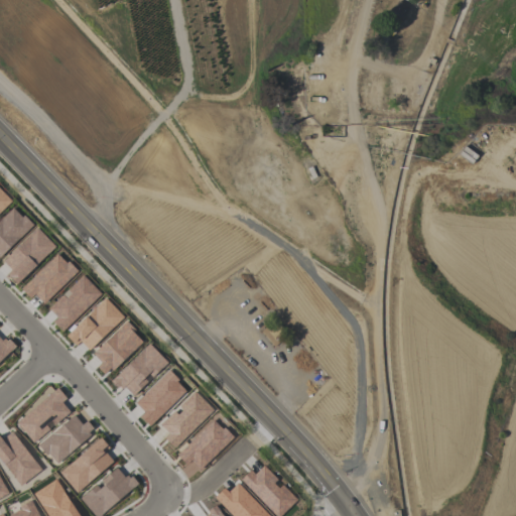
[(409,8),(397,1),(389,14),(401,21),(409,8)]
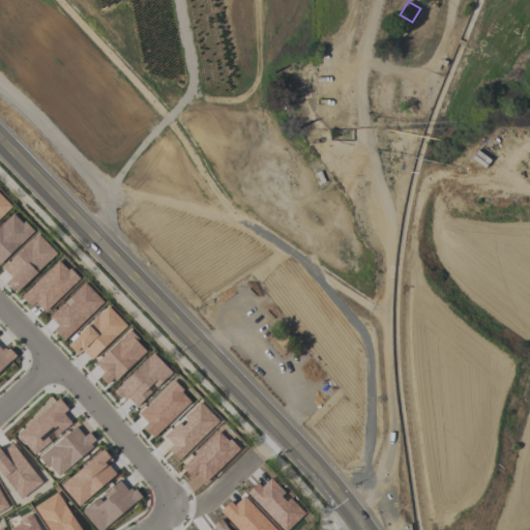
[(0,196),(10,206),(0,215),(0,196)]
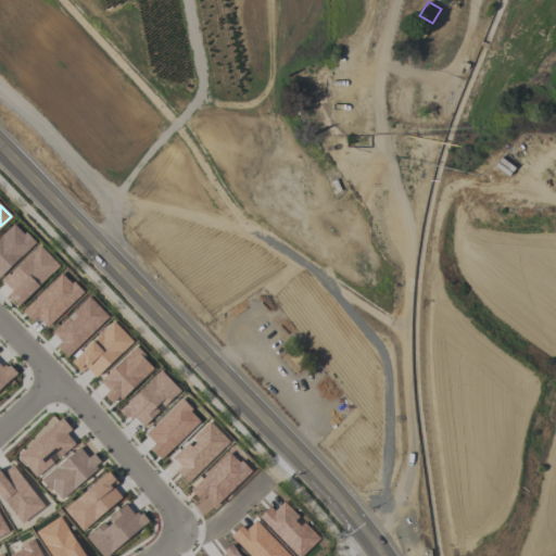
[(0,236),(0,275),(35,242),(25,232),(23,235),(13,224),(0,236)]
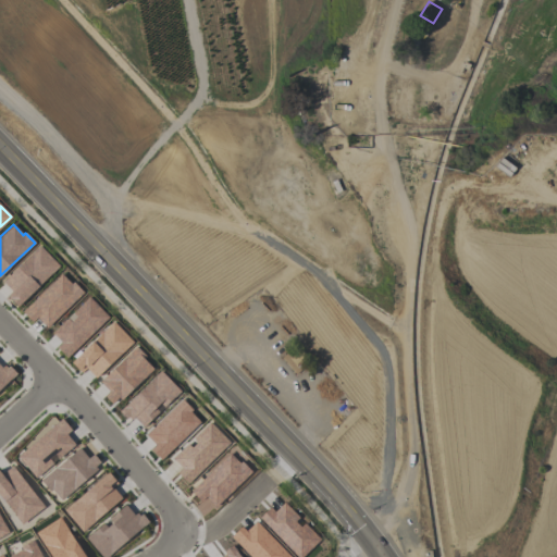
[(2,282),(39,246),(59,267),(16,307),(9,299),(10,298),(7,296),(11,292),(2,282)]
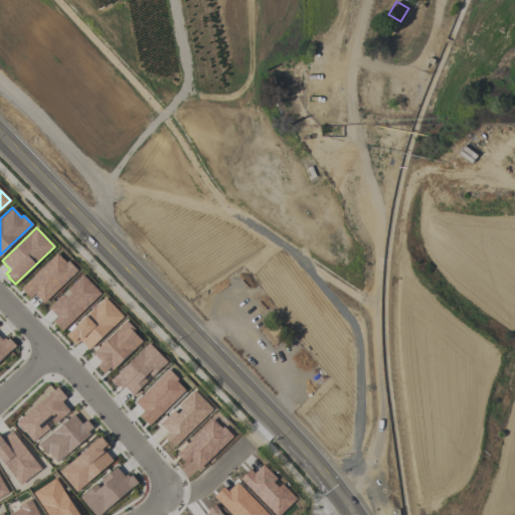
[(19,288),(56,253),(65,263),(67,261),(76,271),(42,303),(34,294),(29,298),(19,288)]
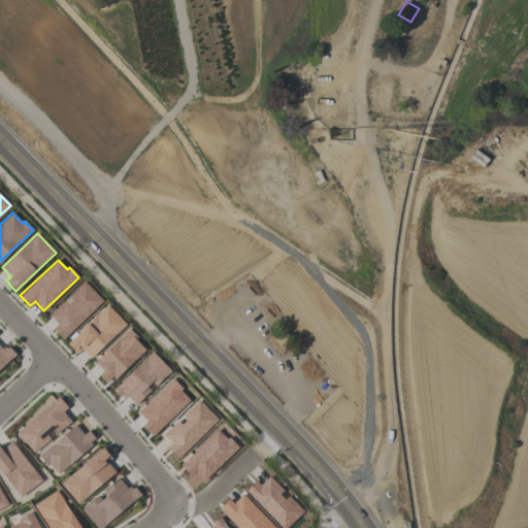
[(48,316),(63,302),(67,306),(72,300),(68,296),(84,282),(102,300),(63,339),(53,329),(58,325),(48,316)]
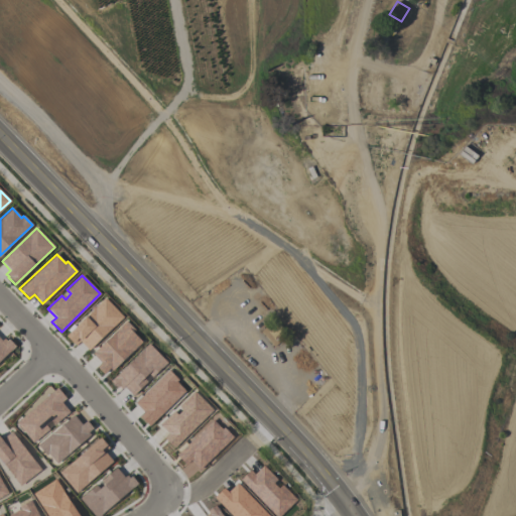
[(66,336),(85,316),(86,316),(94,308),(94,307),(105,297),(123,317),(89,351),(80,342),(75,346),(66,336)]
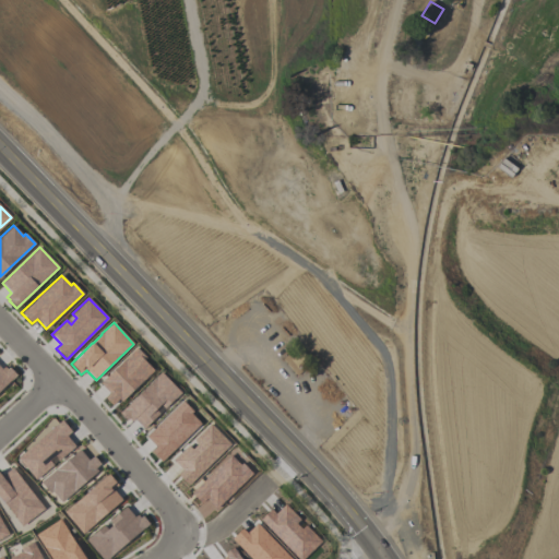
[(99,383),(135,347),(145,358),(143,360),(153,370),(121,401),(119,399),(111,405),(104,397),(108,393),(99,383)]
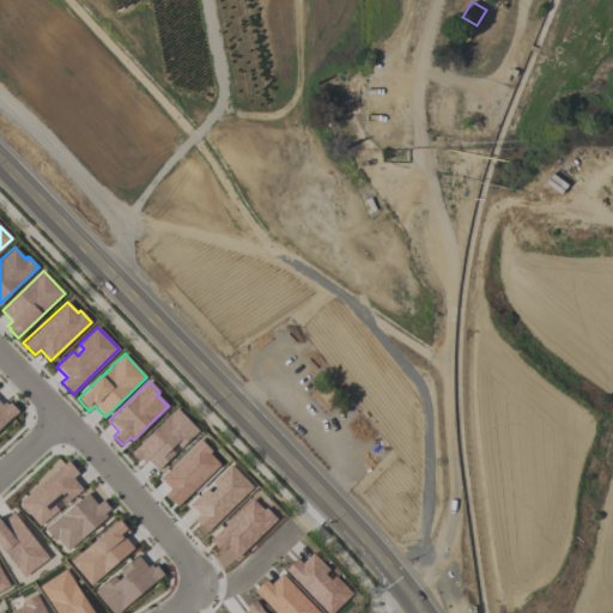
[(314,395),(331,381),(347,400),(329,414),(314,395)]
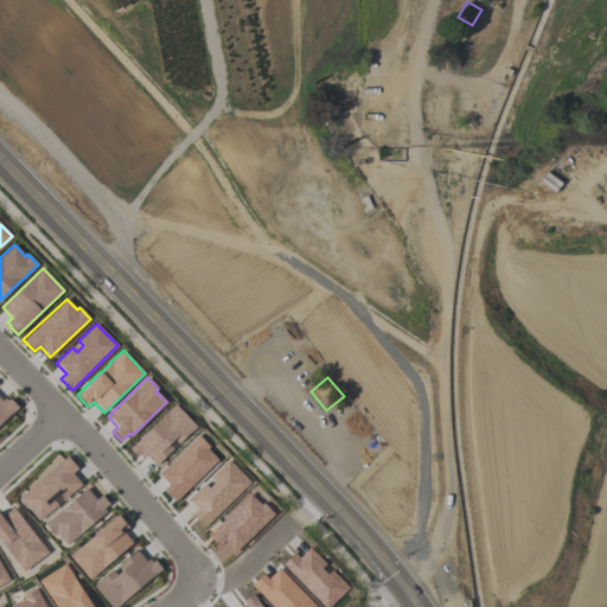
[(0,400),(1,401),(4,398),(7,401),(10,398),(18,407),(0,423),(0,400)]
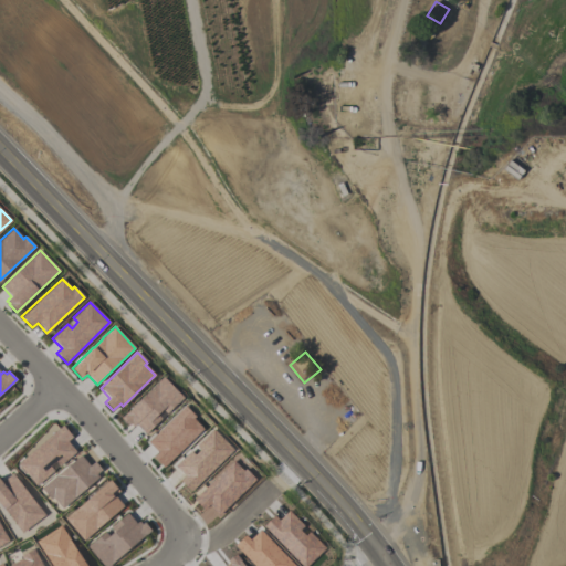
[(119,418),(163,376),(184,398),(145,435),(135,425),(133,427),(129,423),(127,426),(119,418)]
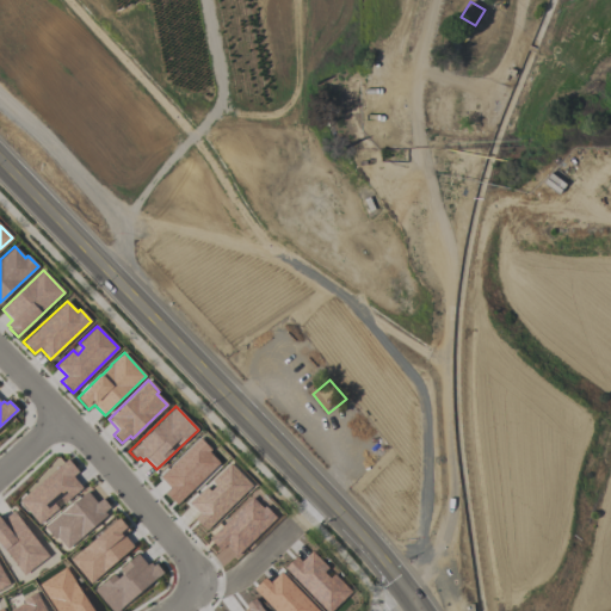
[(160,477),(199,438),(210,450),(208,451),(220,463),(176,505),(165,493),(171,488),(160,477)]
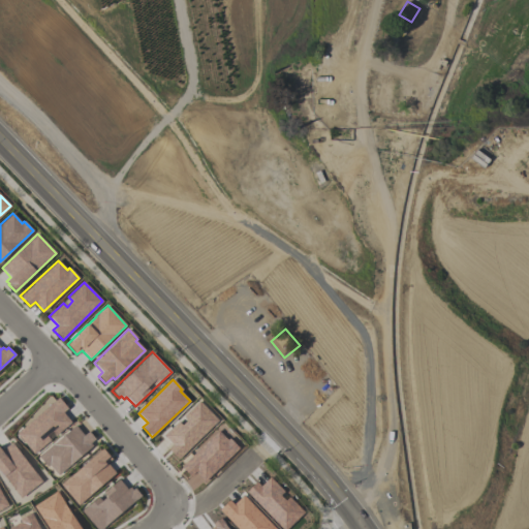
[(16,433),(58,398),(67,408),(63,412),(71,423),(56,436),(52,431),(47,436),(50,440),(33,455),(16,433)]
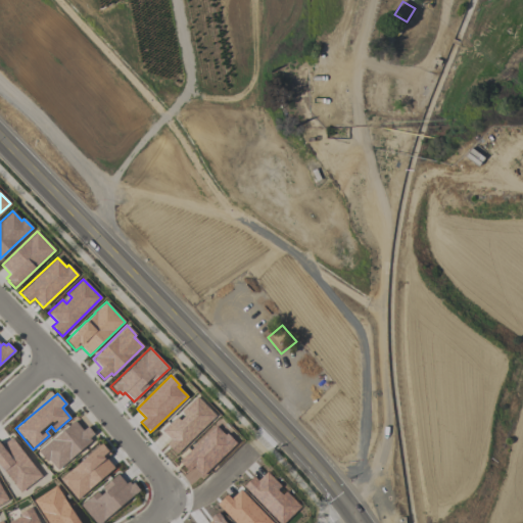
[(161,430),(176,416),(180,420),(185,415),(181,412),(196,396),(215,416),(176,454),(165,443),(171,439),(161,430)]
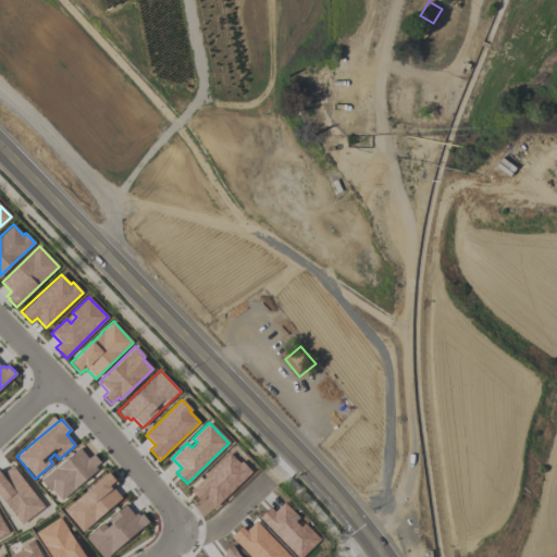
[(40,481),(78,448),(87,458),(93,454),(100,462),(95,467),(97,469),(61,500),(51,490),(49,491),(40,481)]
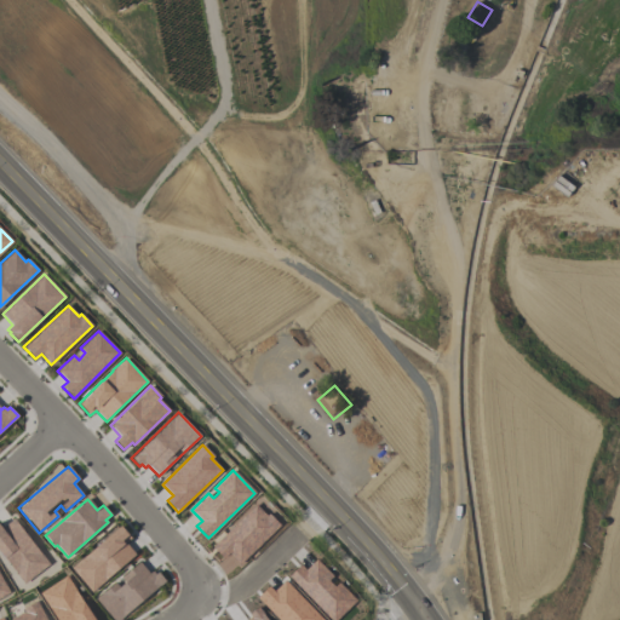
[(212,546),(256,505),(265,516),(268,514),(280,526),(239,564),(228,554),(223,558),(212,546)]
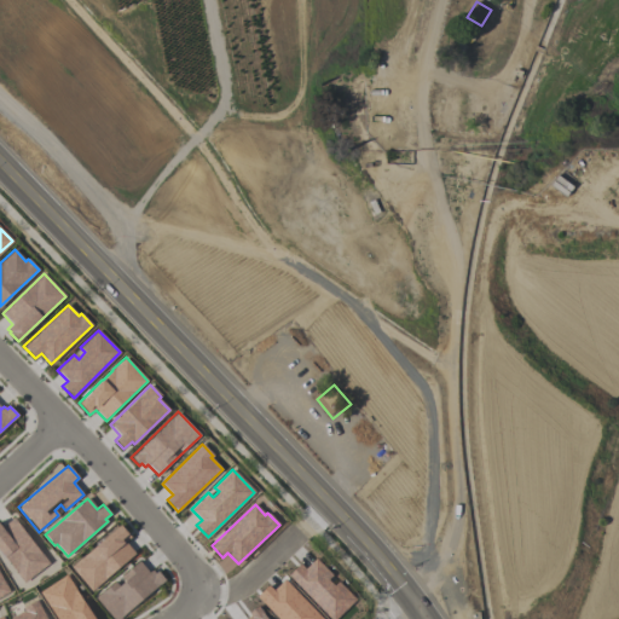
[(24,583),(0,550),(0,524),(3,527),(15,518),(50,563),(24,583)]
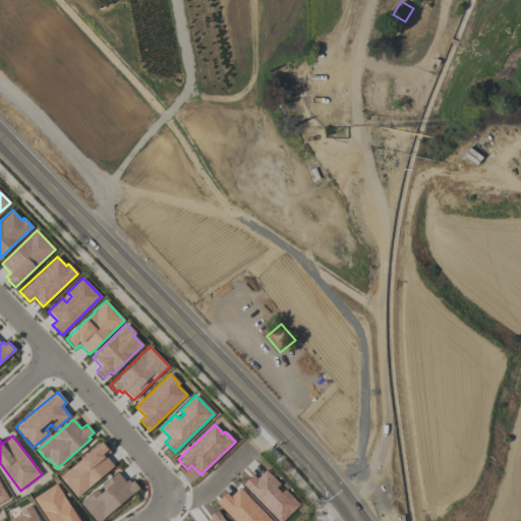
[(60,477),(101,442),(110,452),(105,456),(113,465),(76,497),(60,477)]
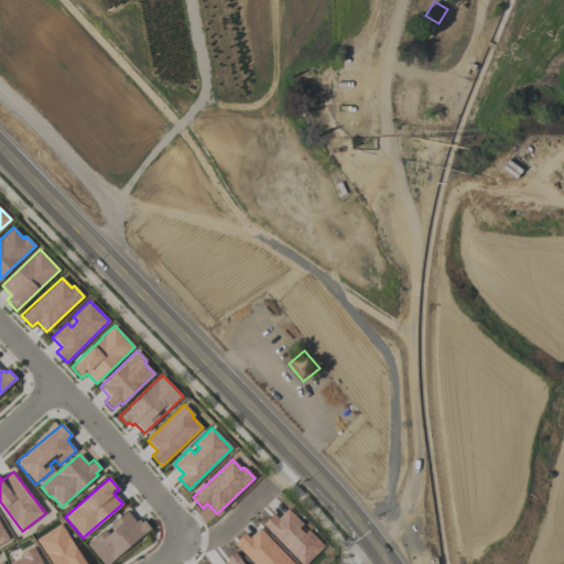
[(305,563),(301,563),(262,523),(273,512),(278,518),(288,508),(303,523),(299,528),(304,533),(307,529),(324,546),(305,563)]
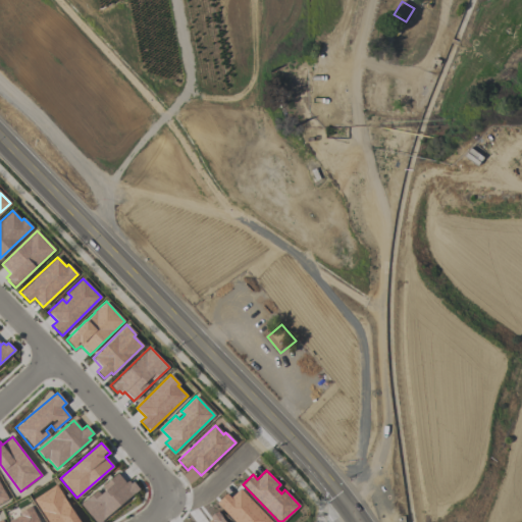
[(95,521),(81,504),(97,490),(98,493),(104,488),(101,486),(117,473),(125,482),(127,480),(131,483),(133,481),(139,489),(99,521),(95,521)]
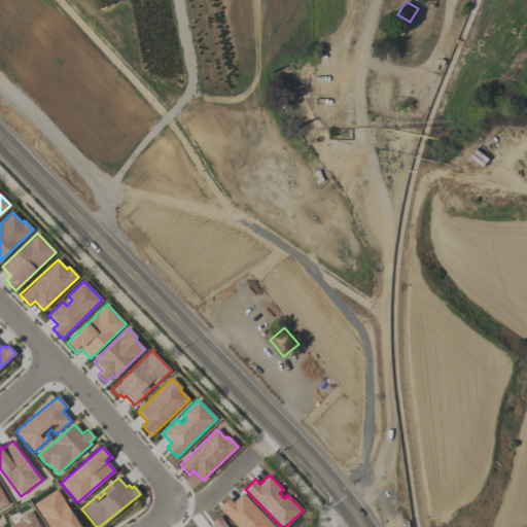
[(0,508),(0,487),(9,503),(0,508)]
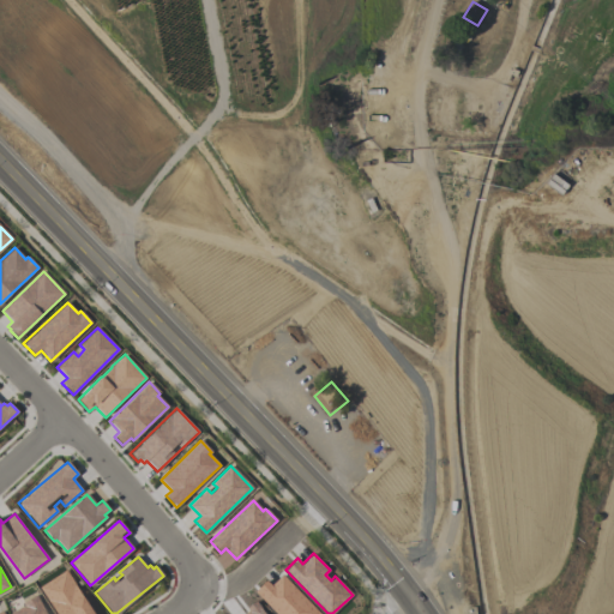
[(55,613),(38,587),(65,570),(94,613),(55,613)]
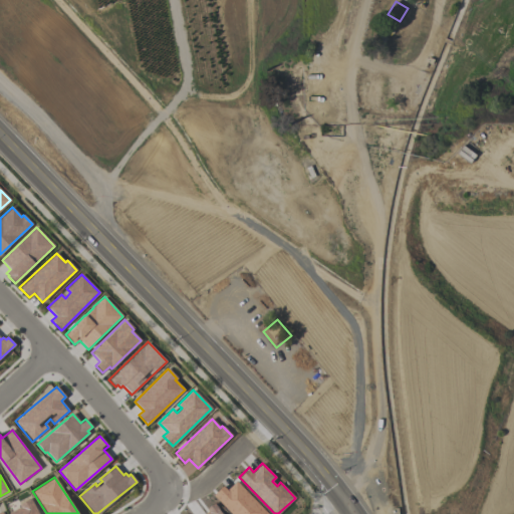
[(269,513),(231,513),(212,495),(222,485),(227,490),(236,481),(269,513)]
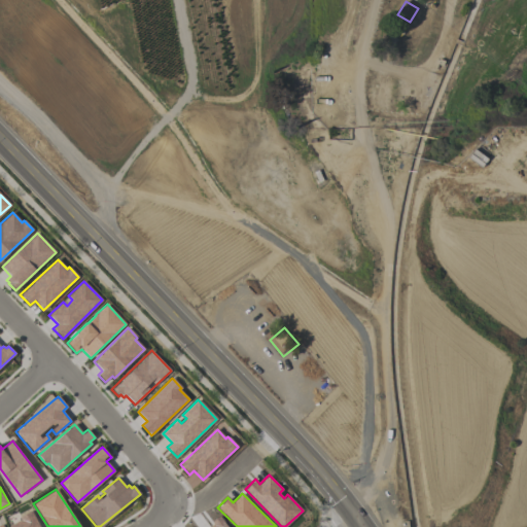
[(38,526),(8,526),(21,520),(19,517),(30,511),(38,526)]
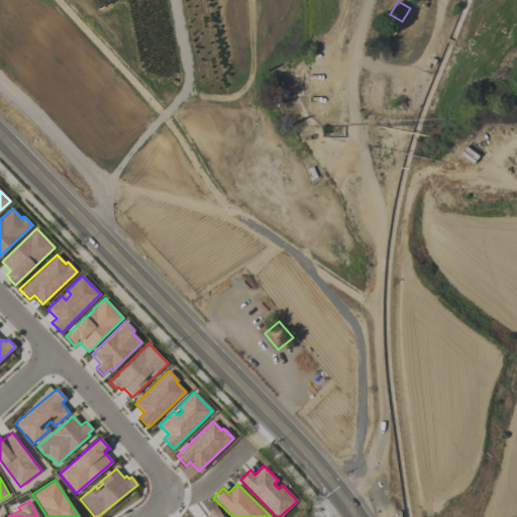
[(223,516),(205,516),(208,514),(207,511),(215,505),(223,516)]
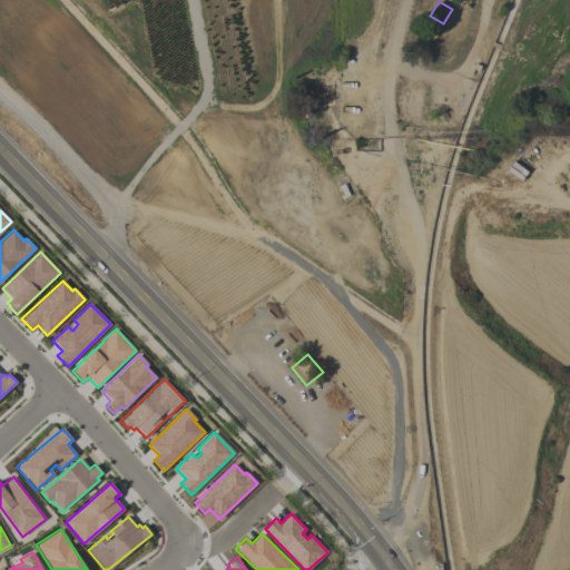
All buildings are outlined.
